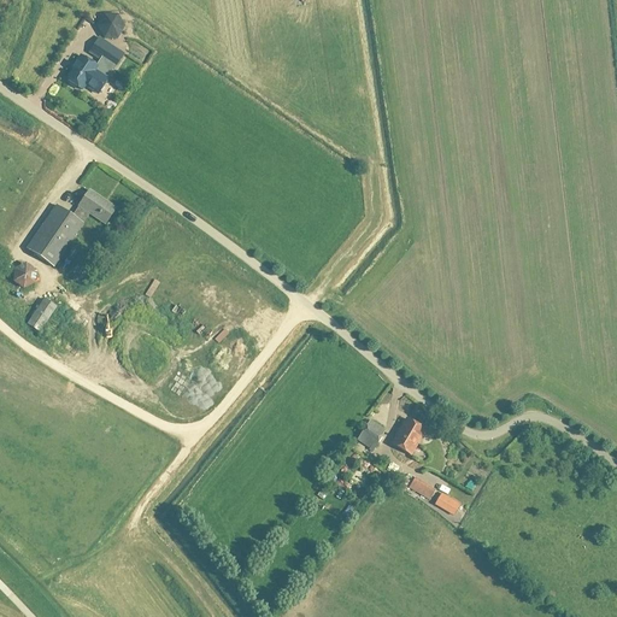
[(125,27),(118,15),(104,13),(97,27),(104,39),(118,39),(125,27)]
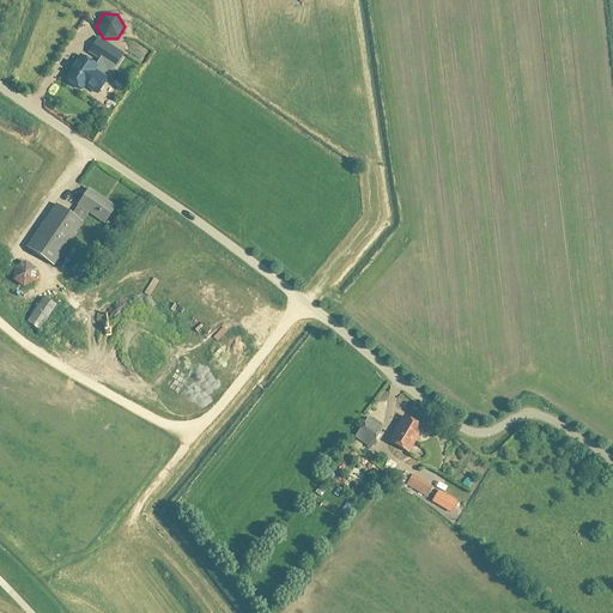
[(113,71),(123,54),(98,37),(87,53),(103,62),(102,64),(113,71)]
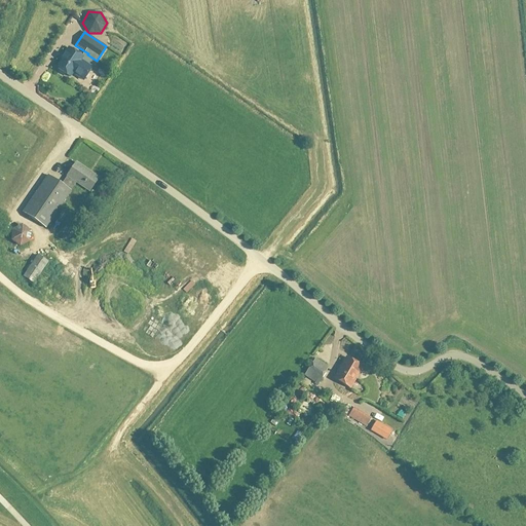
[(109,47),(121,54),(127,44),(115,37),(109,47)]
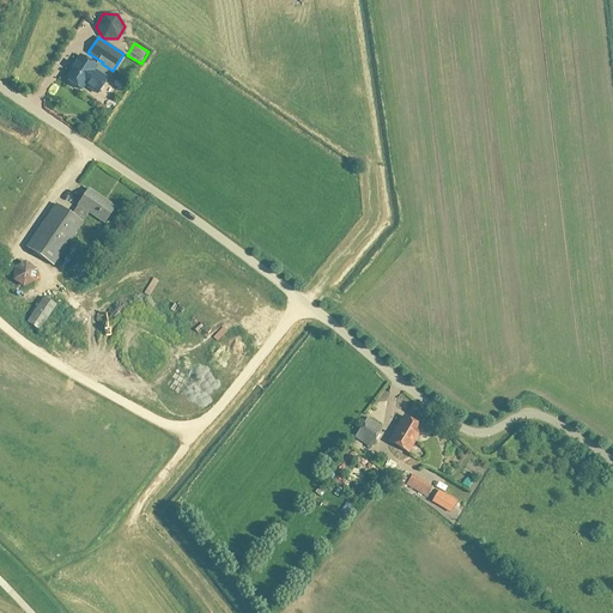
[(96,95),(107,78),(96,71),(98,67),(82,56),(67,80),(83,91),(85,87),(96,95)]
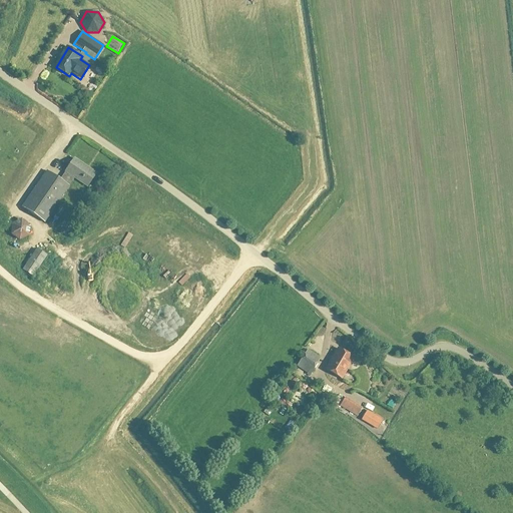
[(44,222),(74,177),(87,186),(96,174),(73,158),(59,179),(46,170),(22,207),(44,222)]
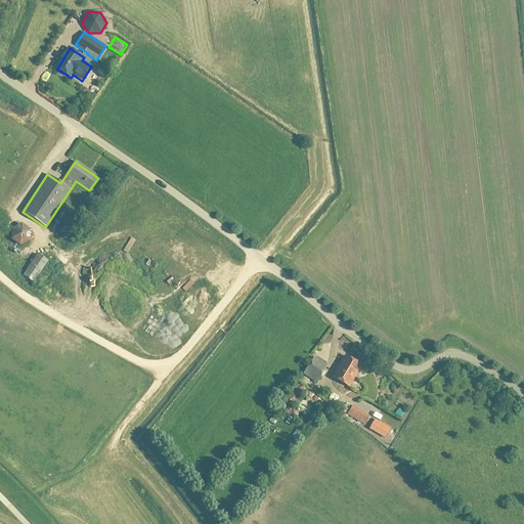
[(19,223),(10,228),(9,239),(19,246),(29,239),(30,229),(19,223)]
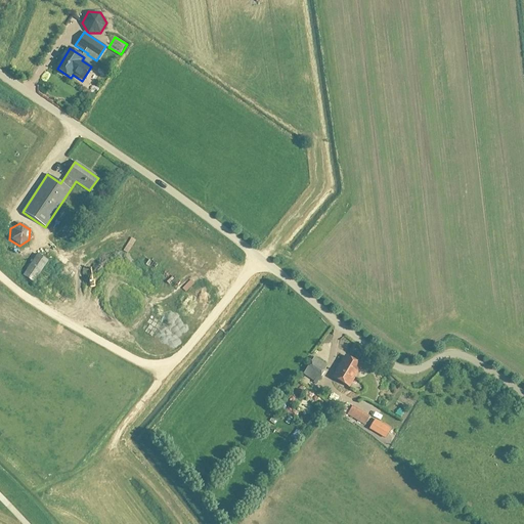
[(3,239),(0,244),(20,257),(24,252),(3,239)]
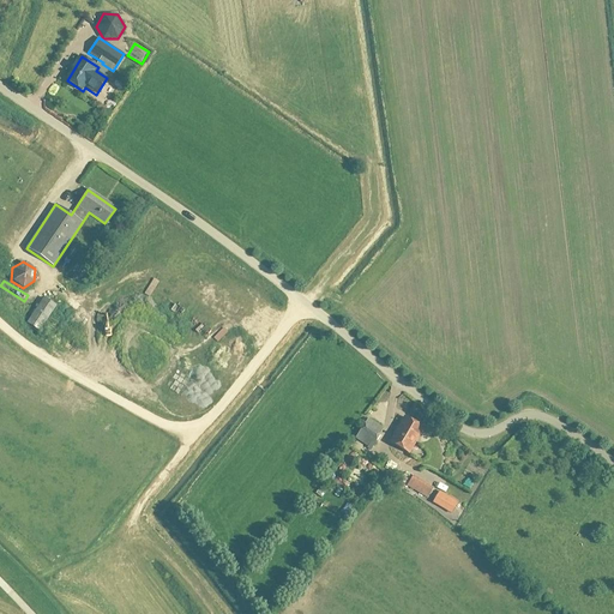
[(44,300),(26,325),(37,333),(55,308),(44,300)]
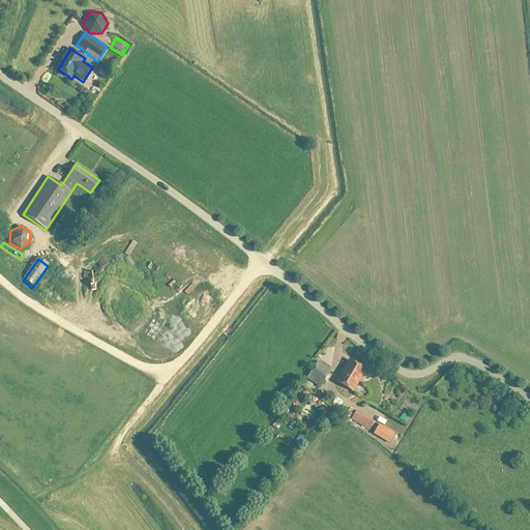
[(323,353),(320,362),(329,365),(332,356),(323,353)]
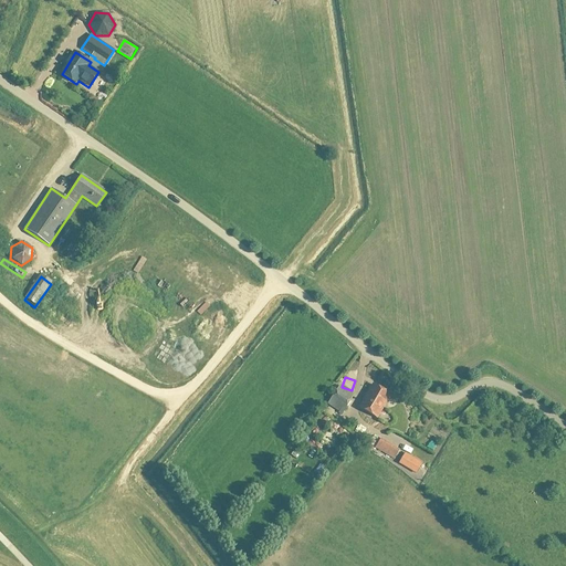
[(377,417),(390,395),(373,385),(359,407),(377,417)]
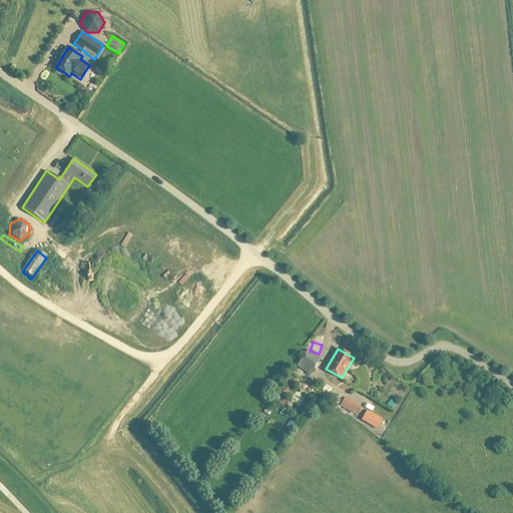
[(309,376),(321,358),(307,350),(297,366),(307,373),(306,374),(309,376)]
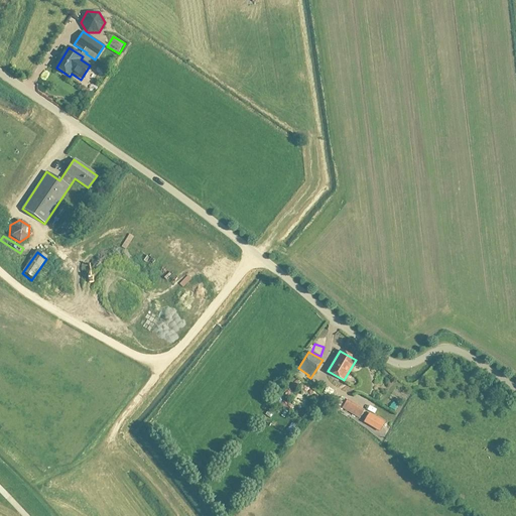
[(389,375),(379,382),(384,390),(394,384),(389,375)]
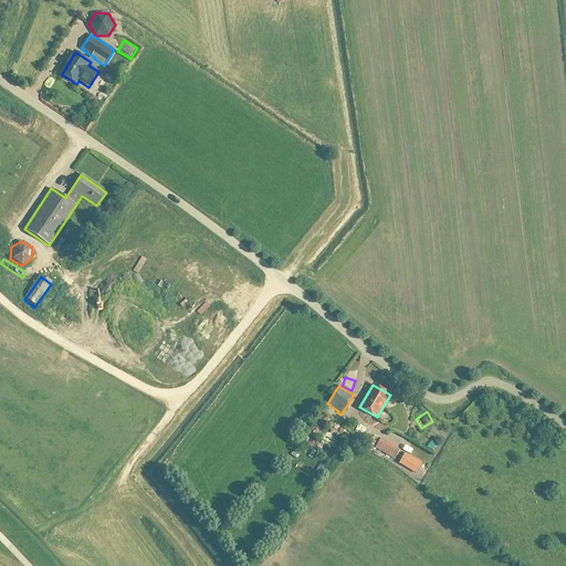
[(425,440),(421,448),(435,454),(438,446),(425,440)]
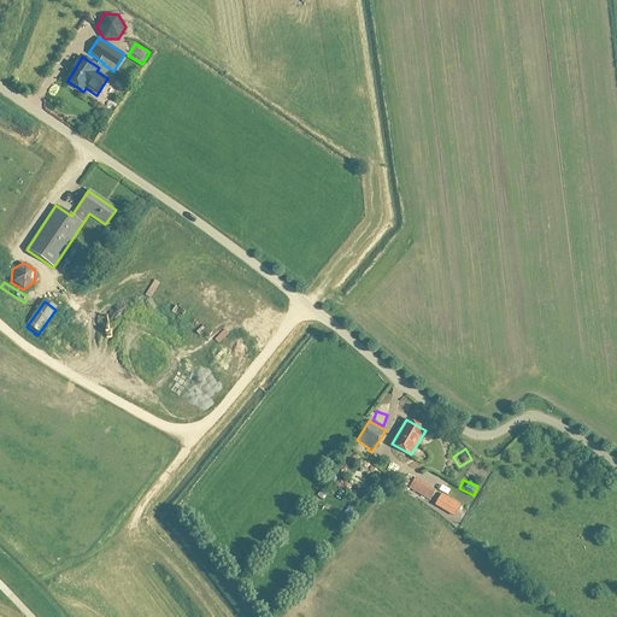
[(407,492),(428,505),(435,494),(415,481),(407,492)]
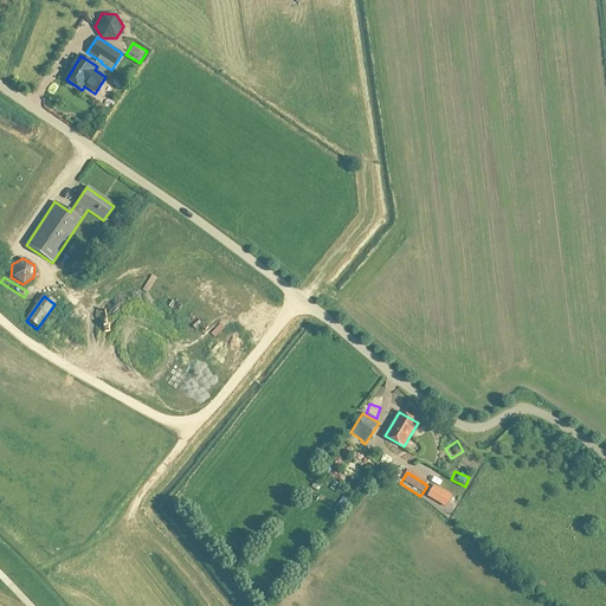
[(452,496),(434,485),(429,495),(446,505),(452,496)]
